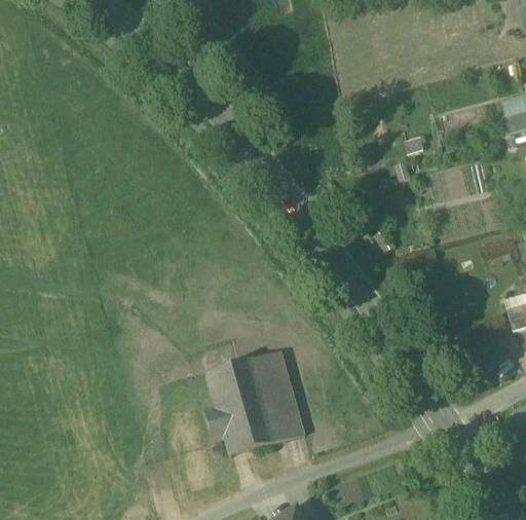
[(525,109),(503,115),(509,134),(525,127),(525,109)]
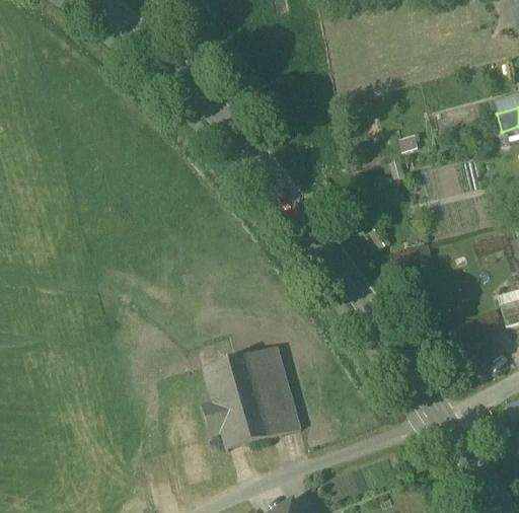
[(415,134),(399,137),(402,150),(418,147),(415,134)]
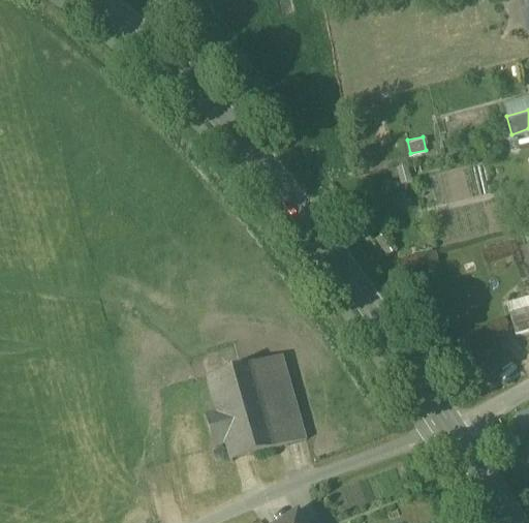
[(528,293),(506,300),(511,317),(528,312),(528,293)]
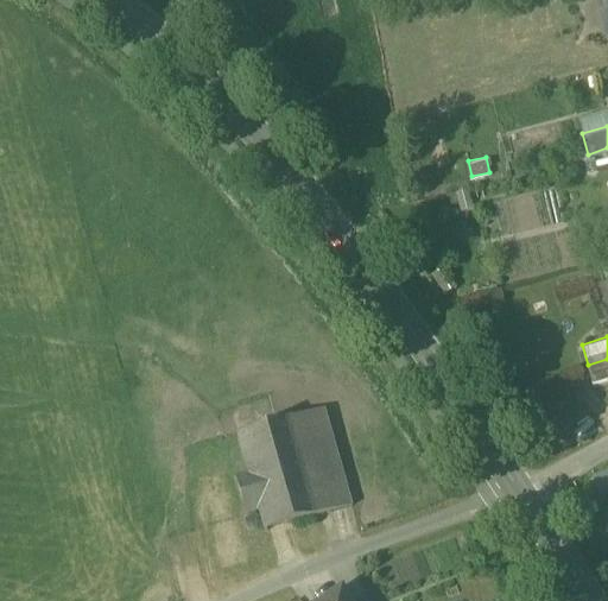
[(607,359),(588,365),(593,380),(607,375),(607,359)]
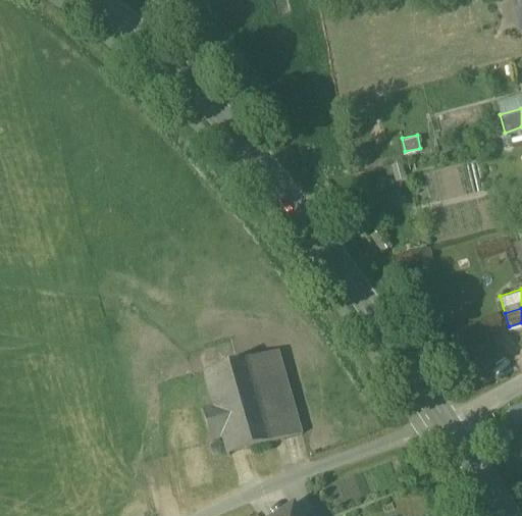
[(278,348),(204,369),(213,403),(202,406),(211,439),(223,435),(227,453),(303,431),(278,348)]
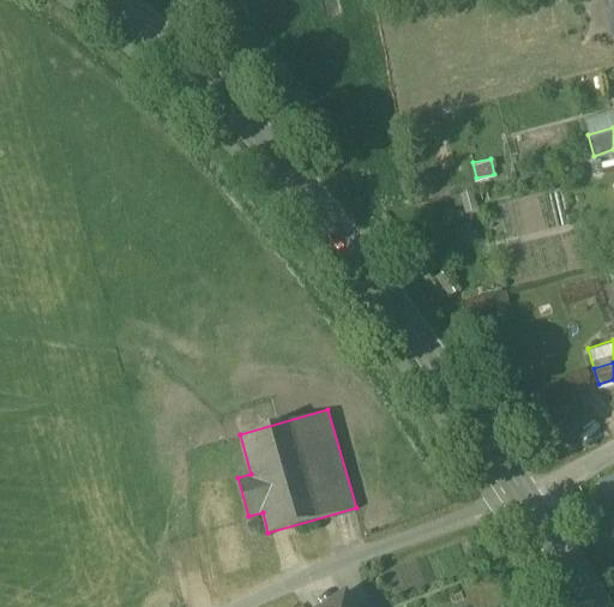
[(613,470),(599,475),(603,491),(613,487),(613,470)]
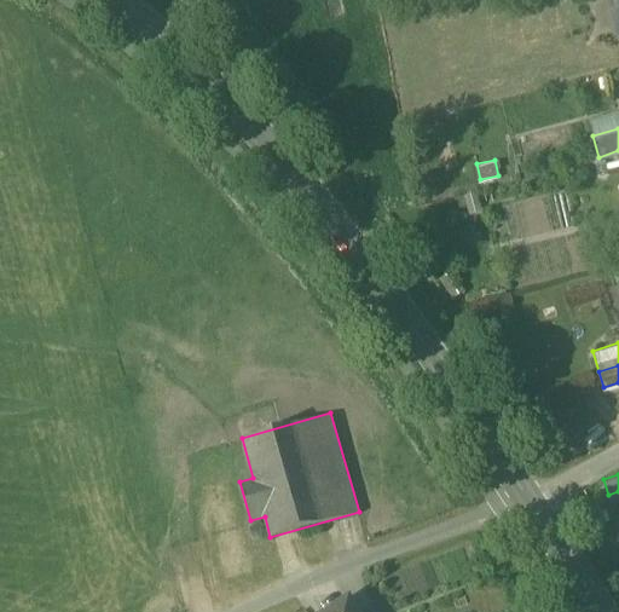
[(358,611),(348,598),(327,611),(358,611)]
